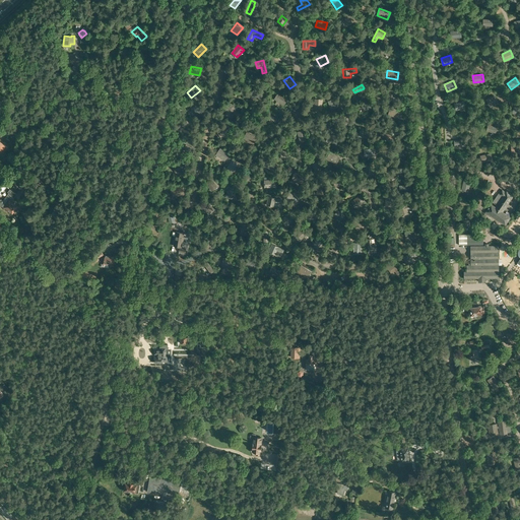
[(261,99),(264,91),(255,87),(252,94),(261,99)]
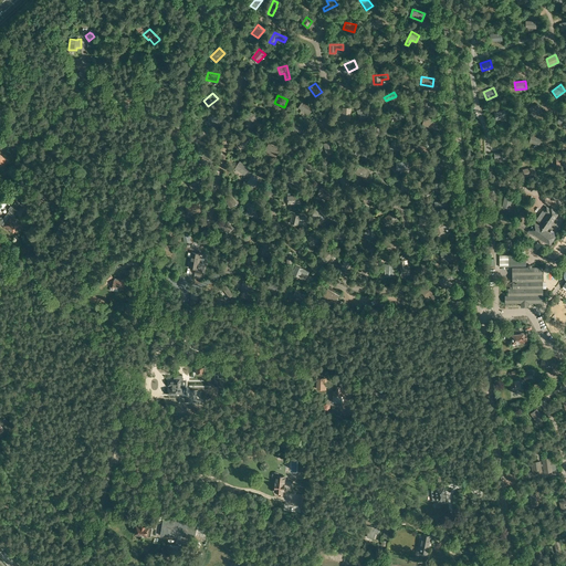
[(429,109),(431,98),(423,96),(421,107),(429,109)]
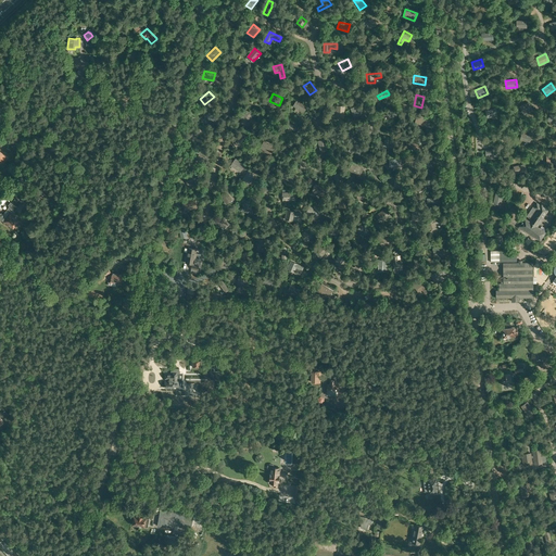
[(304,112),(307,105),(298,99),(293,105),(304,112)]
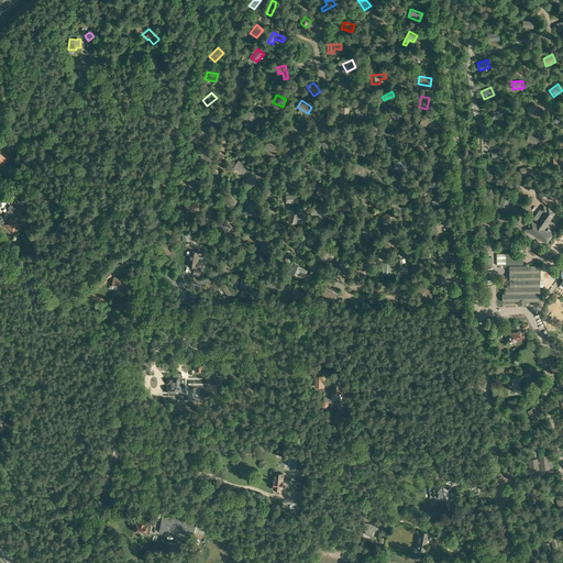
[(539,110),(536,103),(526,108),(530,114),(539,110)]
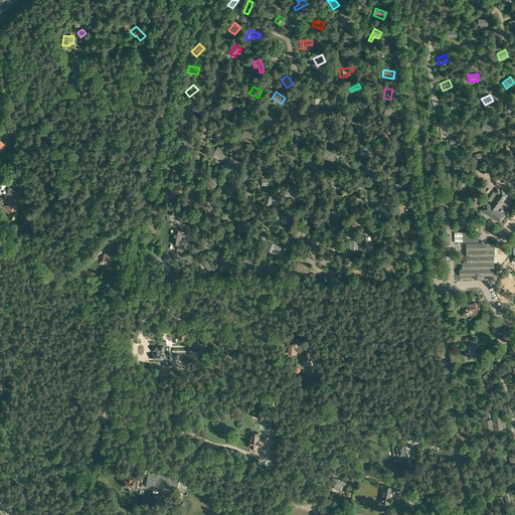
[(331,98),(324,101),(327,110),(334,108),(331,98)]
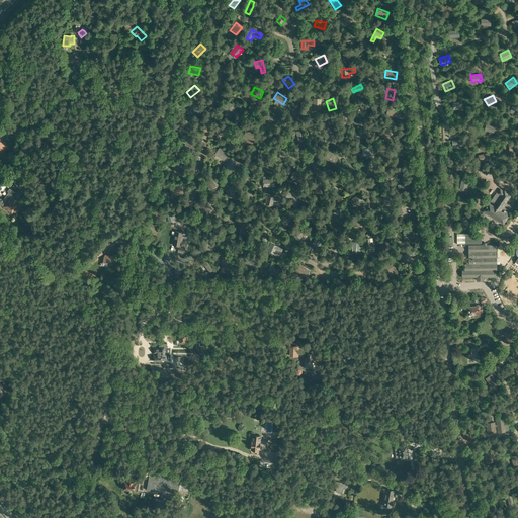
[(463,107),(461,100),(452,103),(454,110),(463,107)]
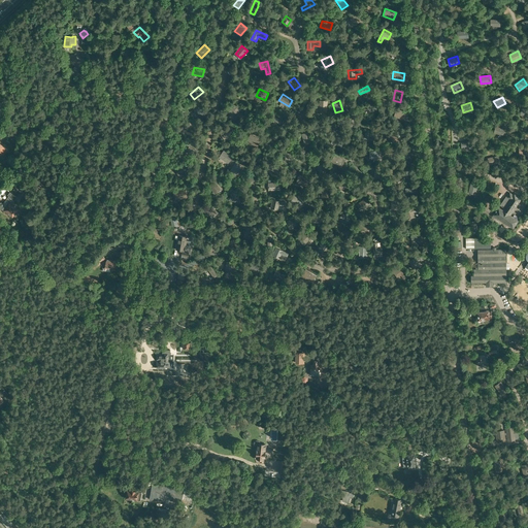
[(233,117),(240,109),(235,104),(227,111),(233,117)]
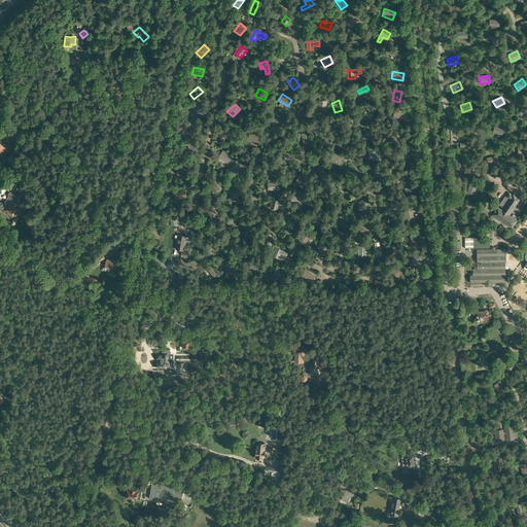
[(204,116),(206,108),(196,106),(194,113),(204,116)]
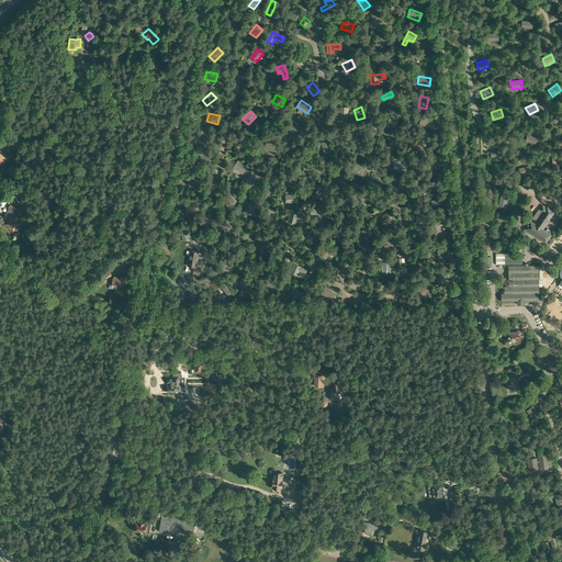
[(431,126),(434,119),(422,116),(419,124),(431,126)]
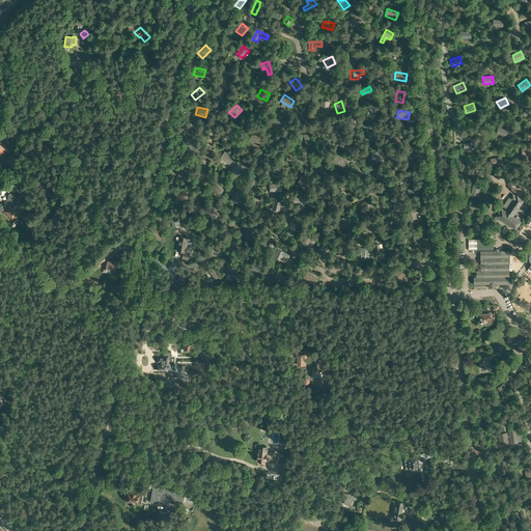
[(287,120),(279,114),(275,120),(283,127),(287,120)]
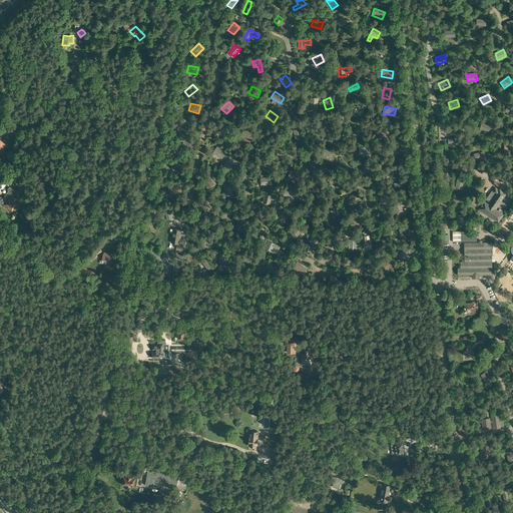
[(329,122),(338,119),(336,112),(327,115),(329,122)]
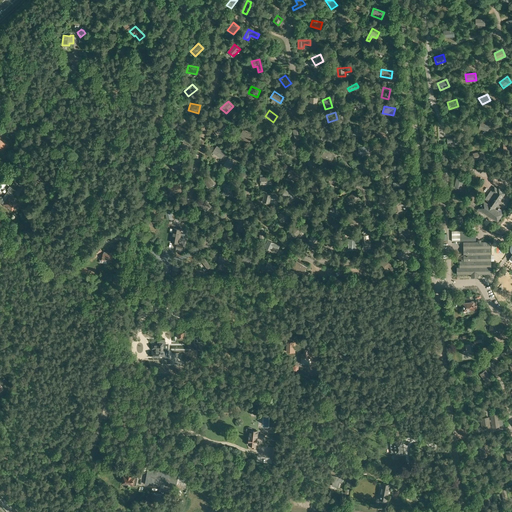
[(179,129),(185,120),(178,116),(173,125),(179,129)]
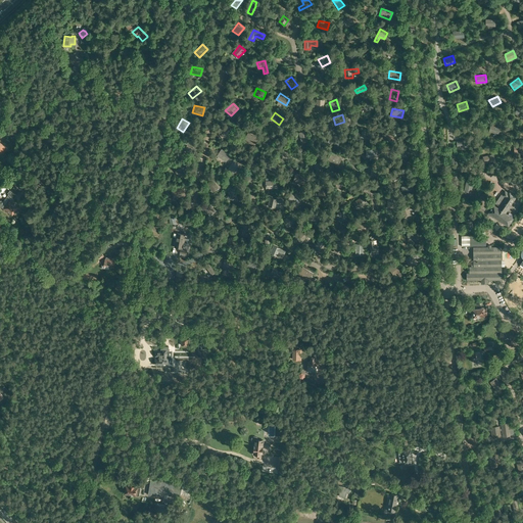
[(225,136),(232,131),(227,125),(218,132),(221,136),(225,136)]
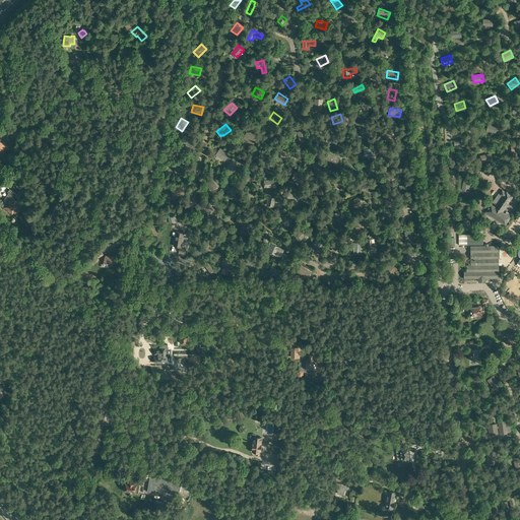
[(489,124),(486,131),(496,133),(498,126),(489,124)]
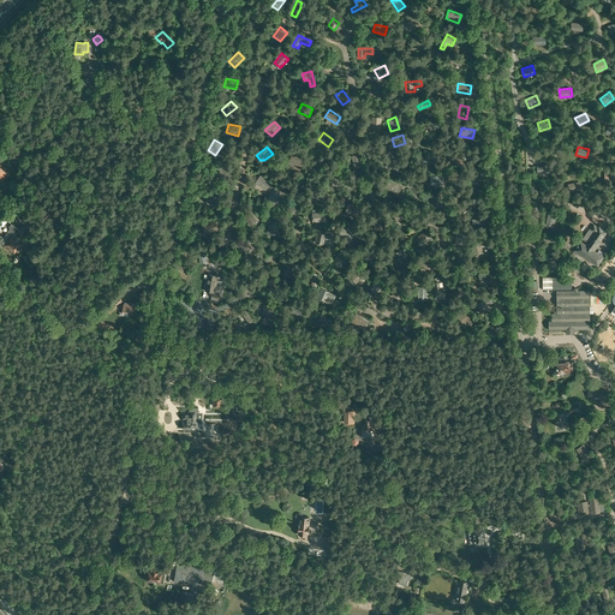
[(356,168),(364,166),(360,154),(352,156),(356,168)]
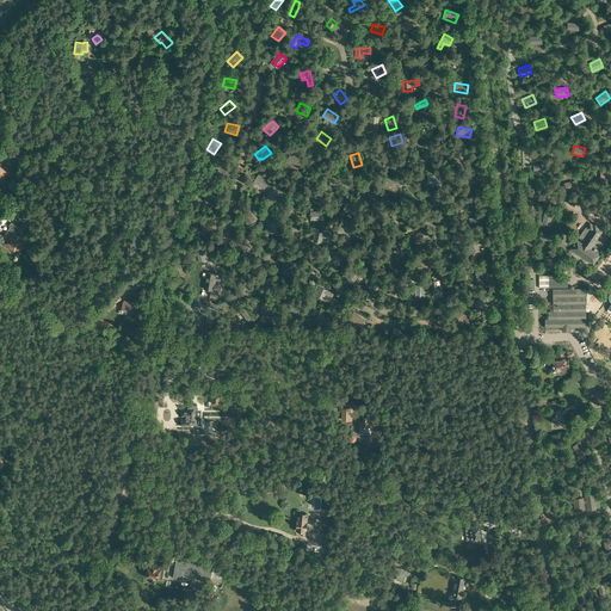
[(421,161),(433,164),(434,155),(423,153),(421,161)]
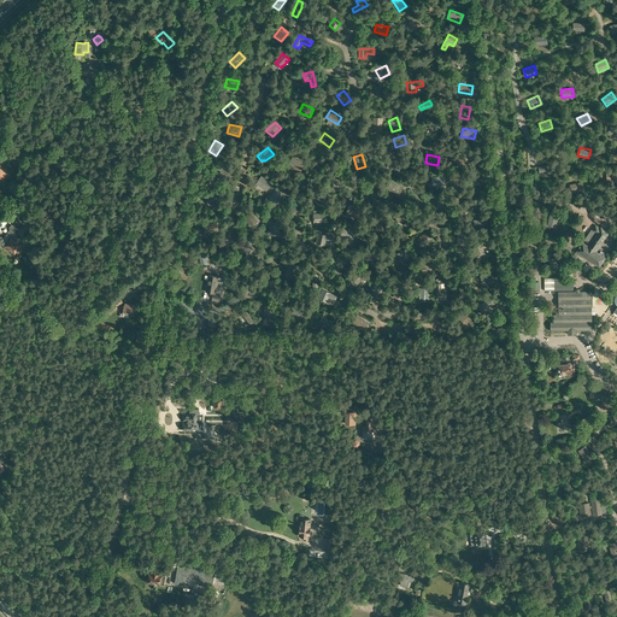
[(301,171),(305,163),(293,157),(289,165),(301,171)]
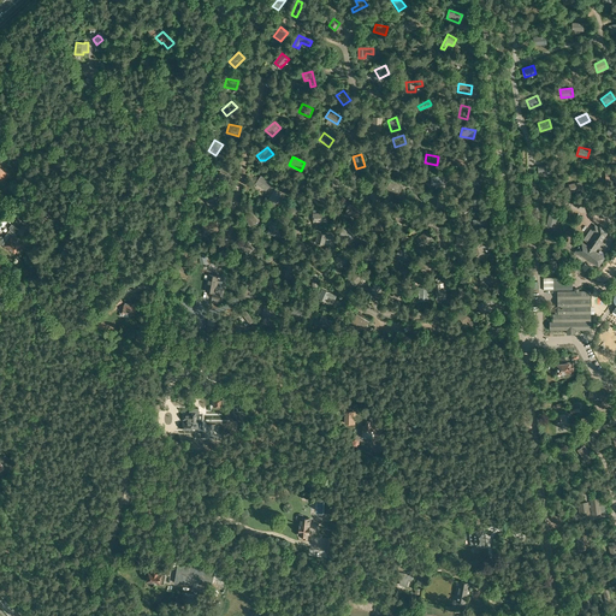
[(400,170),(401,161),(389,159),(386,167),(400,170)]
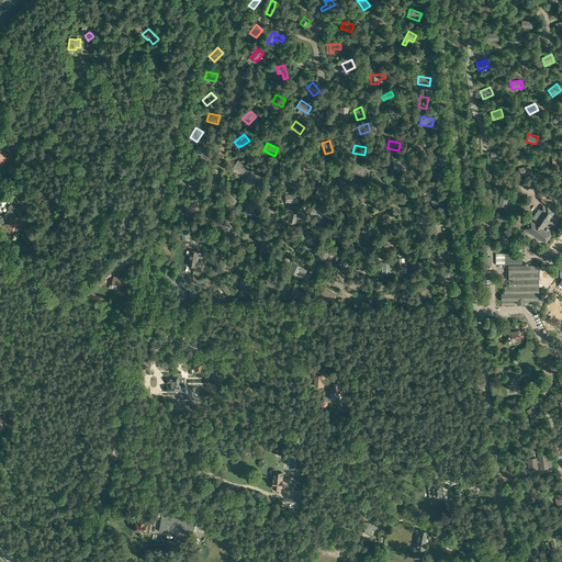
[(561,155),(552,157),(552,165),(561,163),(561,155)]
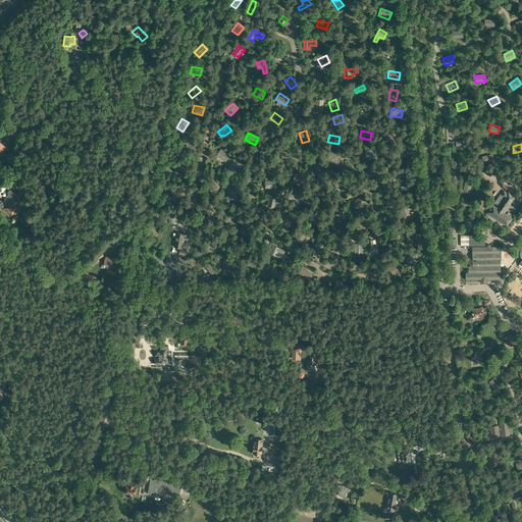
[(187,145),(184,152),(192,156),(195,149),(187,145)]
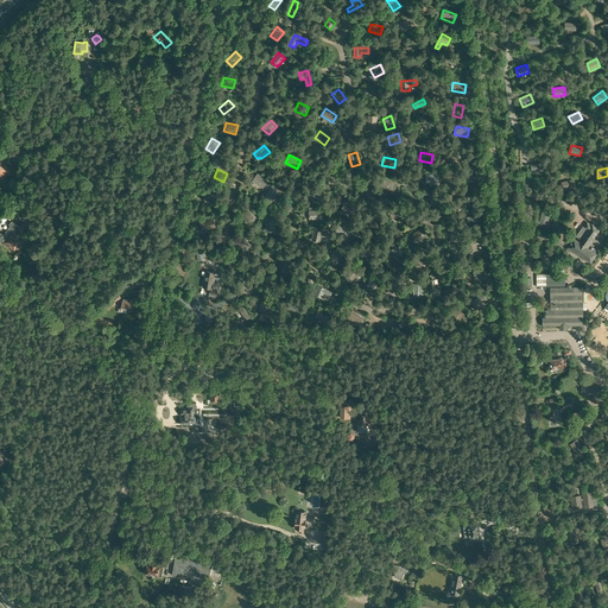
[(336,184),(342,178),(333,169),(327,176),(336,184)]
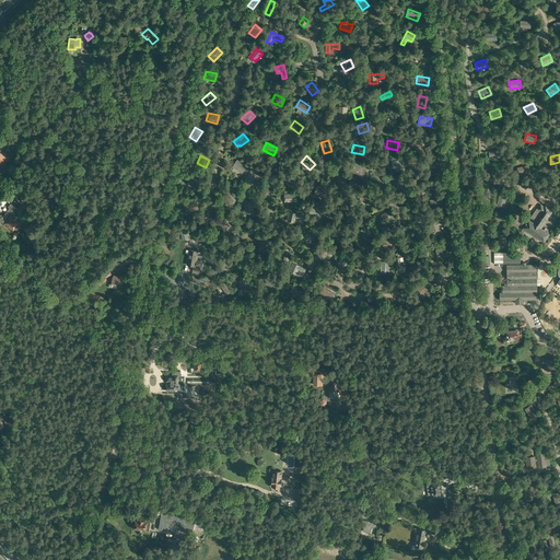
[(433,163),(434,168),(440,166),(438,156),(426,159),(427,164),(433,163)]
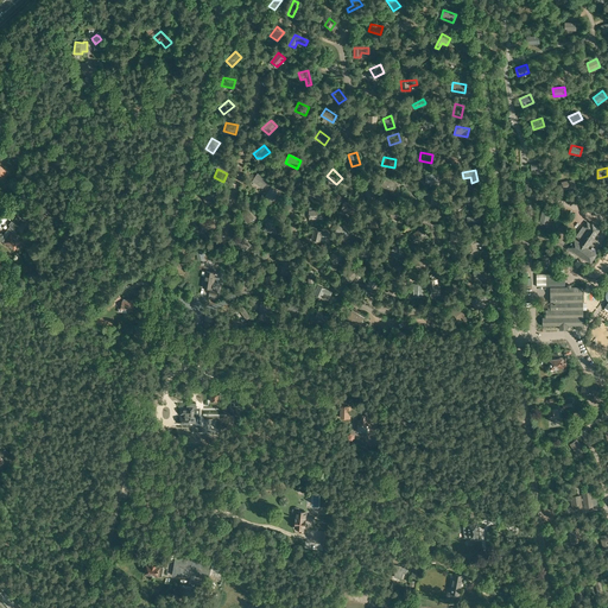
[(263,188),(267,181),(258,173),(253,181),(263,188)]
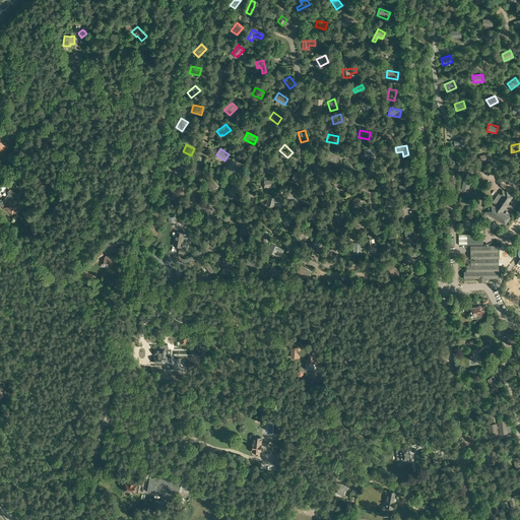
[(336,164),(339,157),(330,151),(326,158),(336,164)]
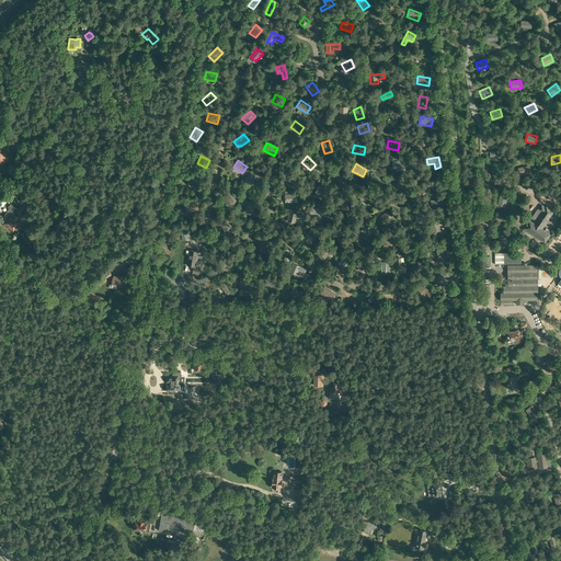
[(531,173),(529,165),(518,168),(521,175),(531,173)]
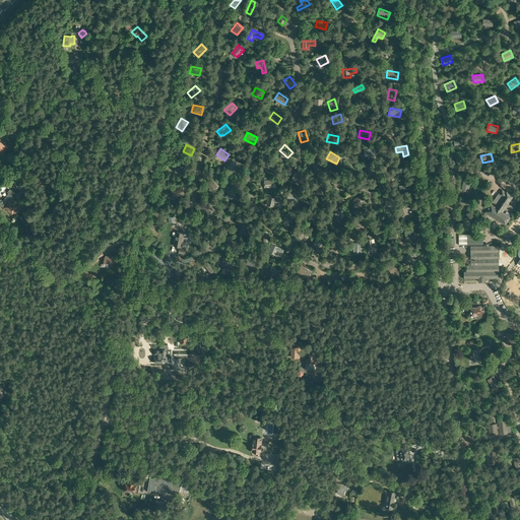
[(239,164),(232,159),(226,168),(234,172),(239,164)]
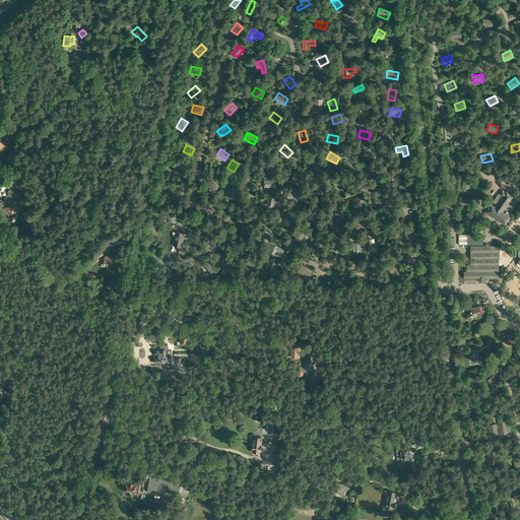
[(274,171),(278,165),(269,159),(265,166),(274,171)]
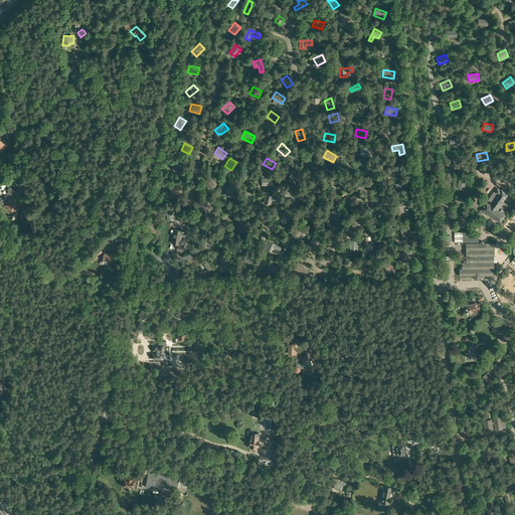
[(182,160),(171,164),(174,171),(185,166),(182,160)]
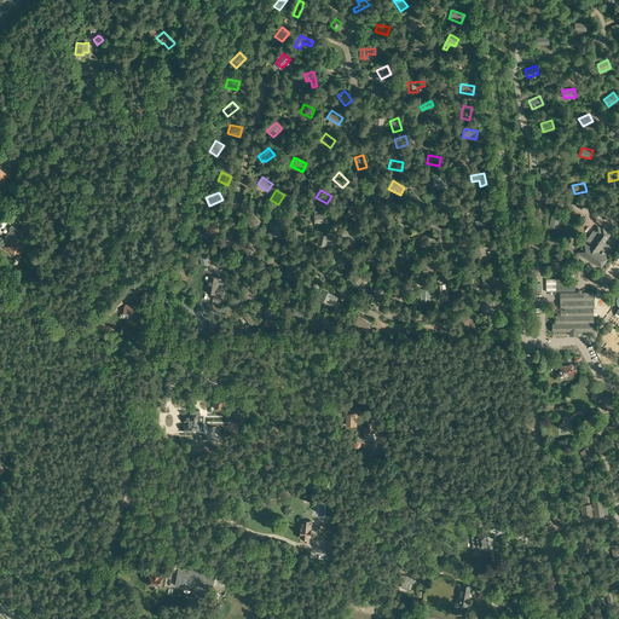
[(375,206),(383,203),(381,192),(372,195),(375,206)]
